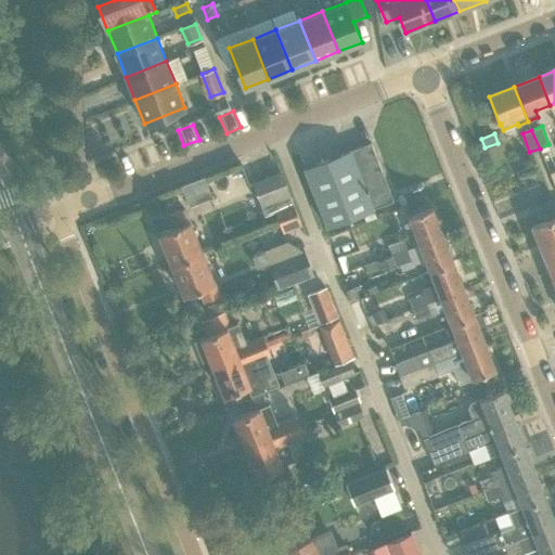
[(142,163),(160,156),(154,140),(136,146),(142,163)]
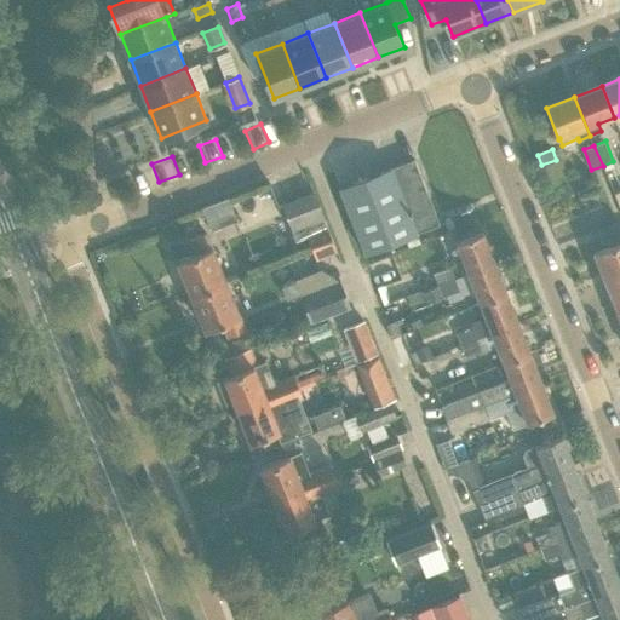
[(377,173),(402,239),(418,233),(417,233),(440,224),(414,159),(377,173)]
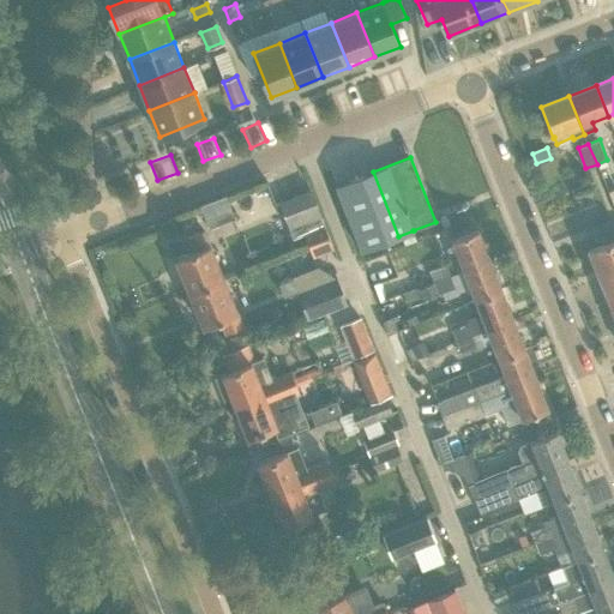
[(415,166),(423,188),(435,184),(426,161),(415,166)]
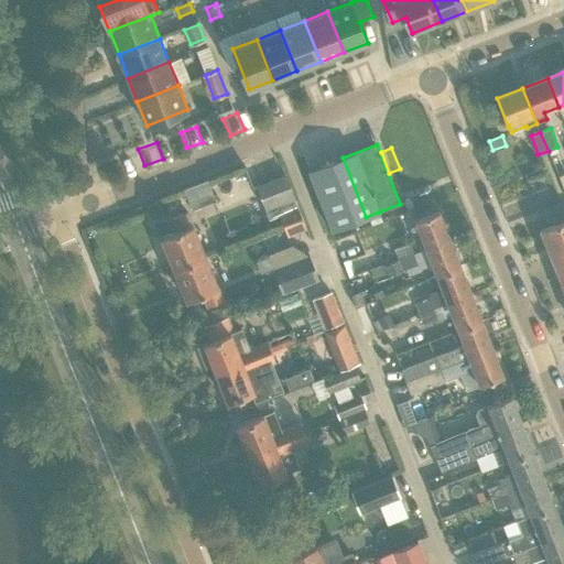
[(366,217),(343,158),(310,171),(333,230),(366,217)]
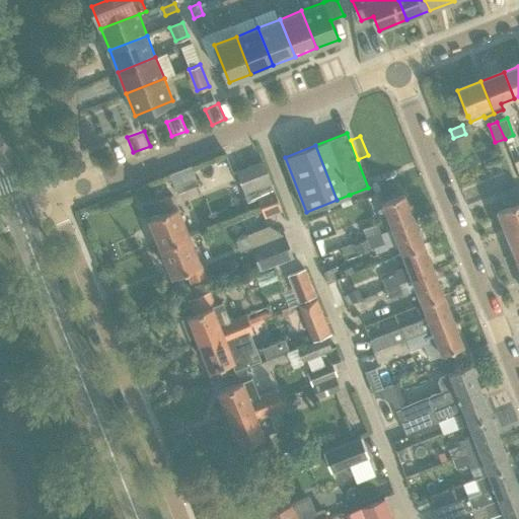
[(260,201),(262,207),(279,200),(263,161),(238,171),(251,204),(260,201)]
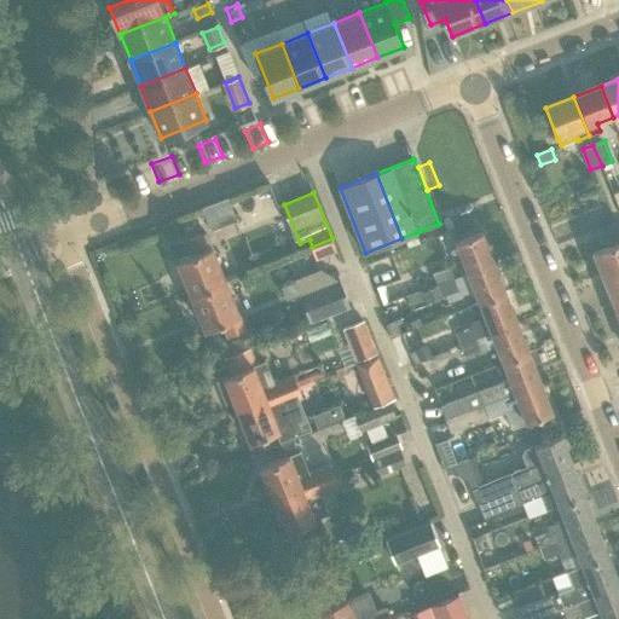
[(618,227),(606,233),(611,247),(618,242),(618,227)]
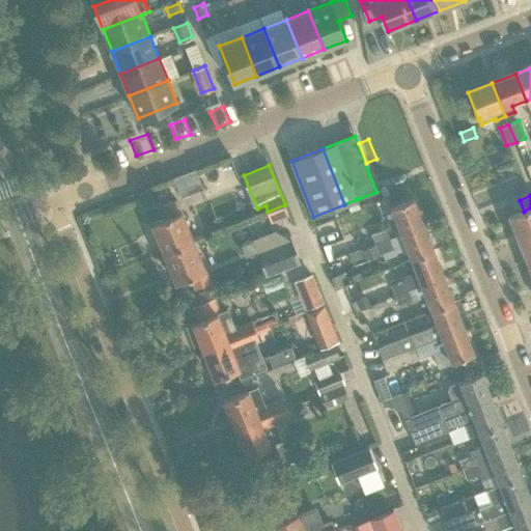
[(391,207),(401,234),(424,225),(414,199),(391,207)]
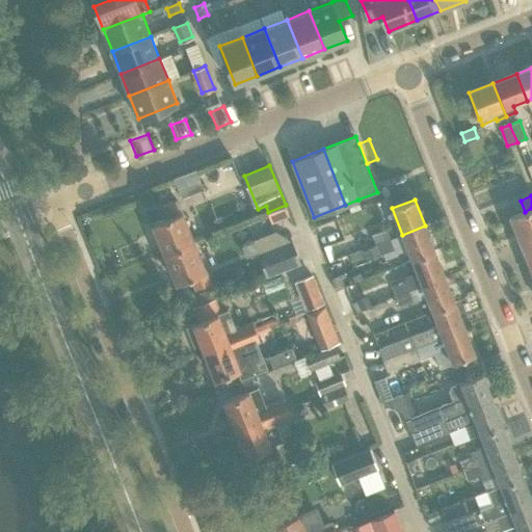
[(154,224),(165,254),(194,242),(178,201),(163,206),(168,218),(154,224)]
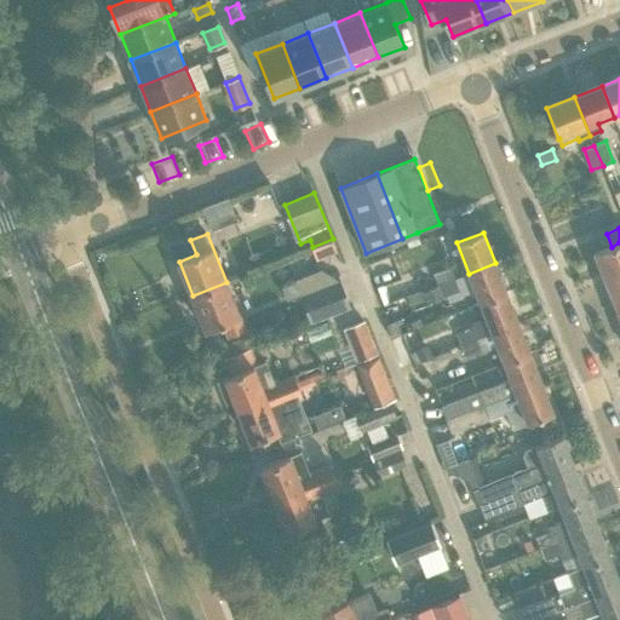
[(333,239),(313,247),(317,260),(338,253),(333,239)]
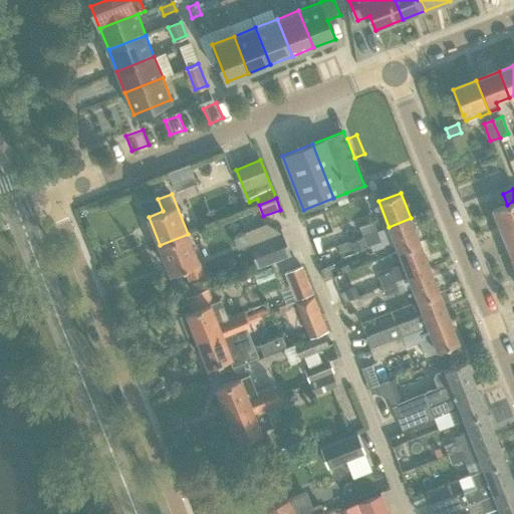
[(493,210),(502,233),(513,228),(513,201),(507,205),(493,210)]
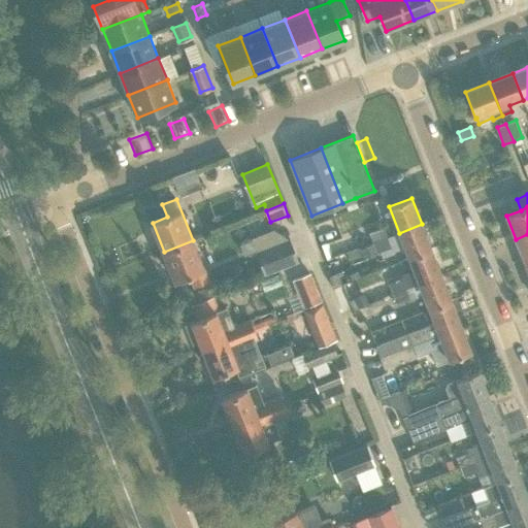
[(221,240),(238,235),(232,215),(215,221),(221,240)]
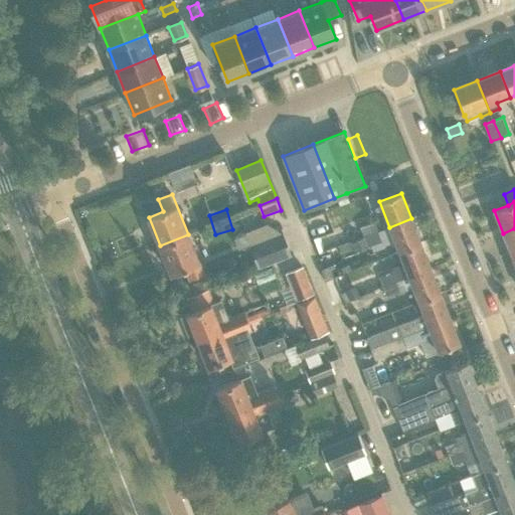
[(389,227),(379,231),(384,244),(395,240),(399,251),(421,242),(411,218),(389,227)]
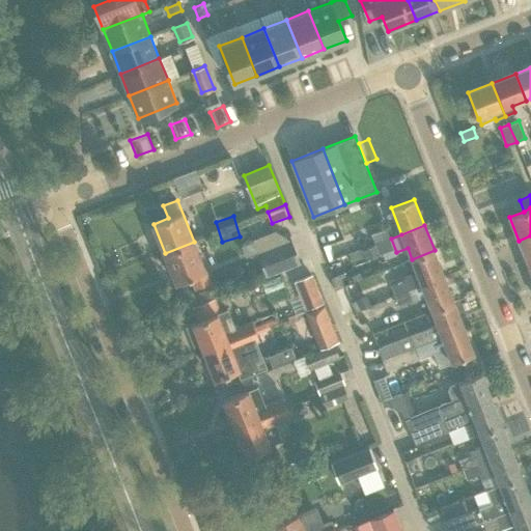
[(371,233),(375,245),(391,239),(387,228),(371,233)]
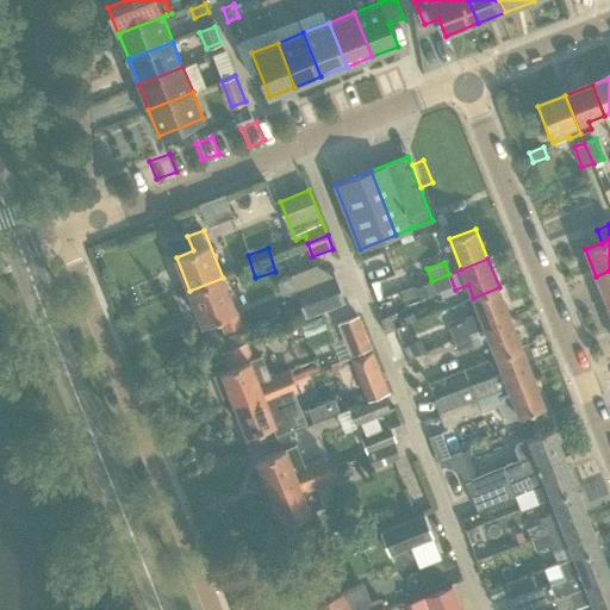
[(609,271),(596,277),(607,305),(609,303),(609,271)]
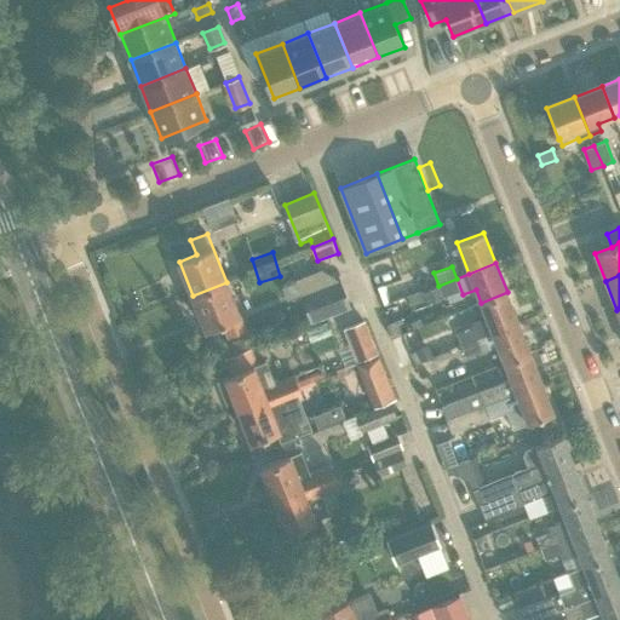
[(457,279),(438,286),(443,297),(448,294),(451,300),(464,296),(463,294),(457,279)]
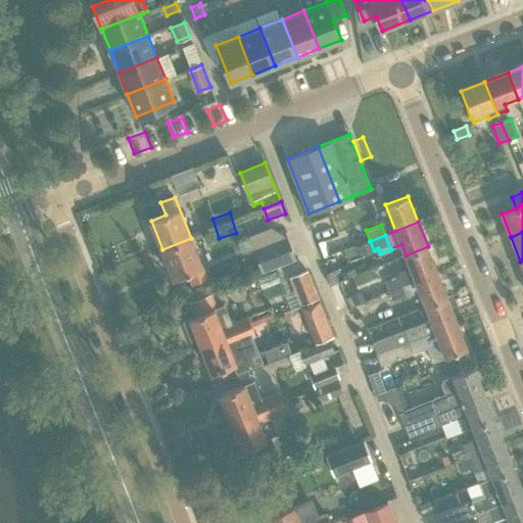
[(287,236),(252,248),(262,274),(296,259),(287,236)]
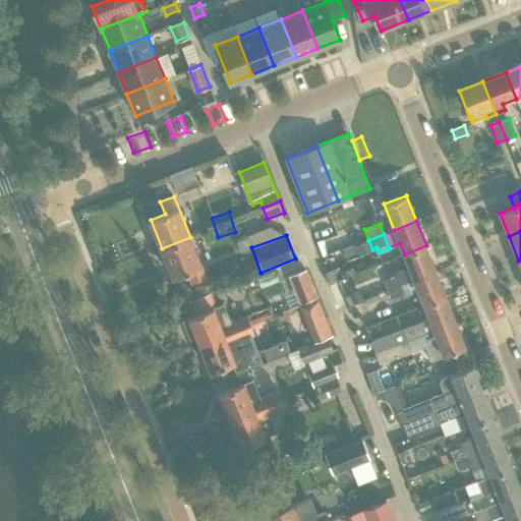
[(190,237),(162,248),(174,278),(188,272),(193,284),(208,278),(190,237)]
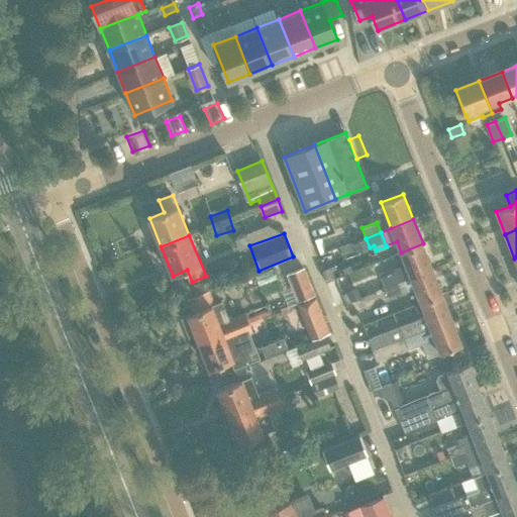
[(344,239),(330,243),(333,254),(348,250),(344,239)]
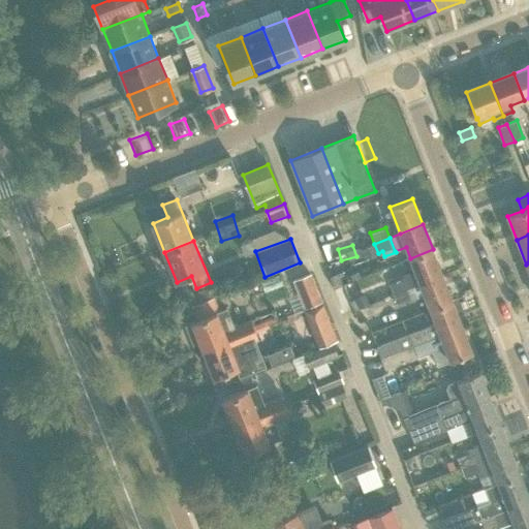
[(362,248),(365,257),(373,253),(370,245),(362,248)]
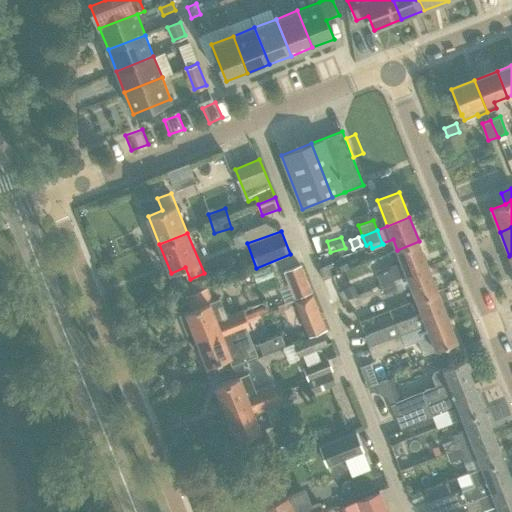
[(381,285),(428,266),(419,241),(397,250),(401,262),(389,267),(390,270),(377,275),(381,285)]
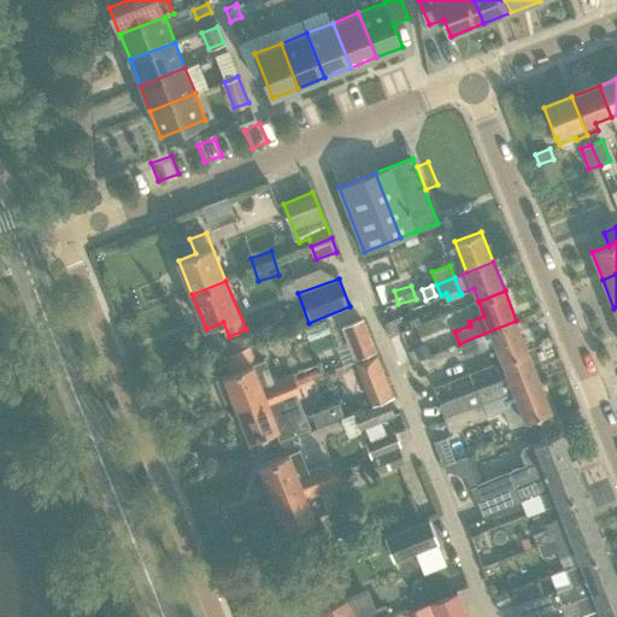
[(341,327),(354,359),(376,351),(363,318),(341,327)]
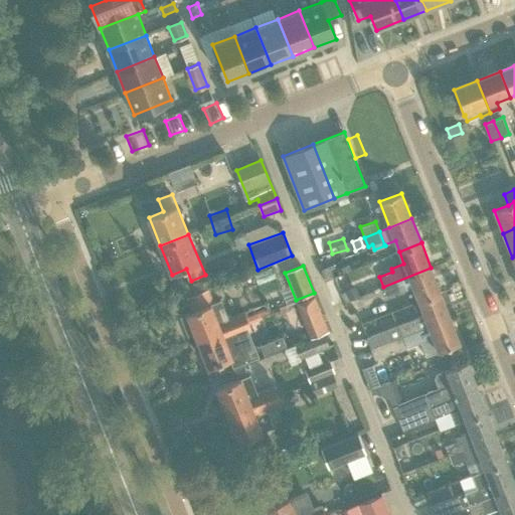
[(321,270),(325,281),(333,278),(329,267),(321,270)]
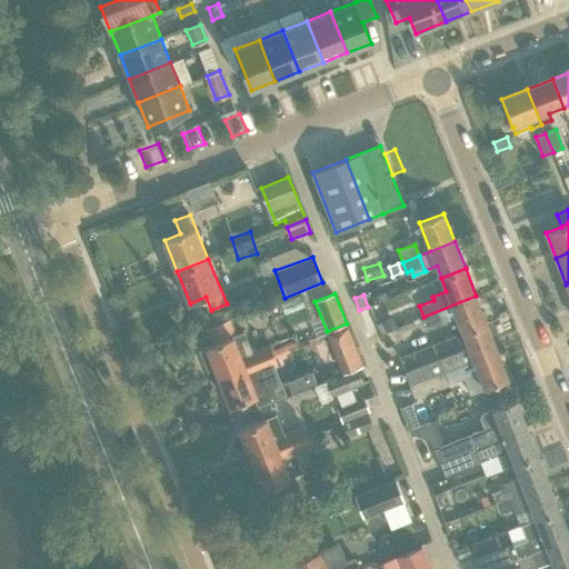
[(476,296),(423,317),(428,328),(442,322),(442,323),(457,318),(462,333),(487,323),(476,296)]
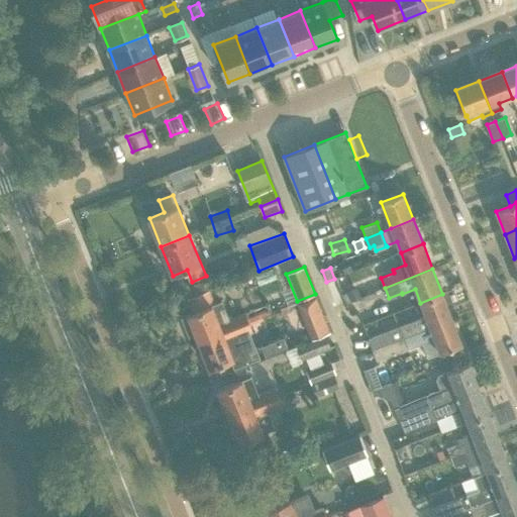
[(360,297),(357,288),(347,292),(351,301),(360,297)]
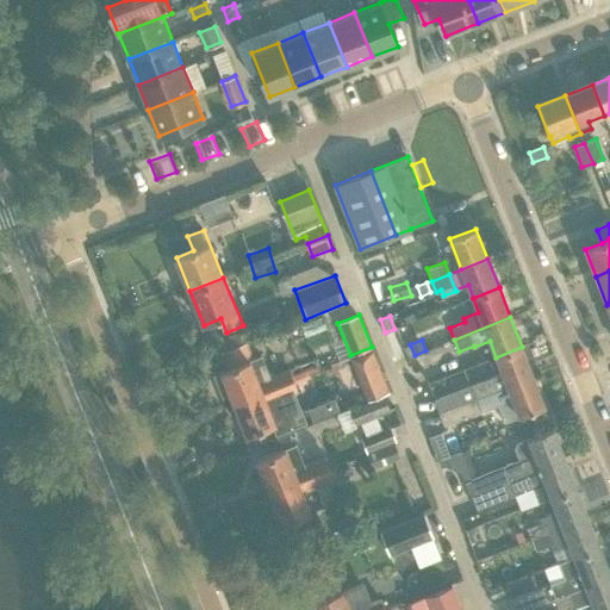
[(231,396),(235,405),(293,380),(288,368),(271,377),(263,358),(250,362),(243,346),(226,352),(234,368),(215,375),(224,398),(231,396)]
